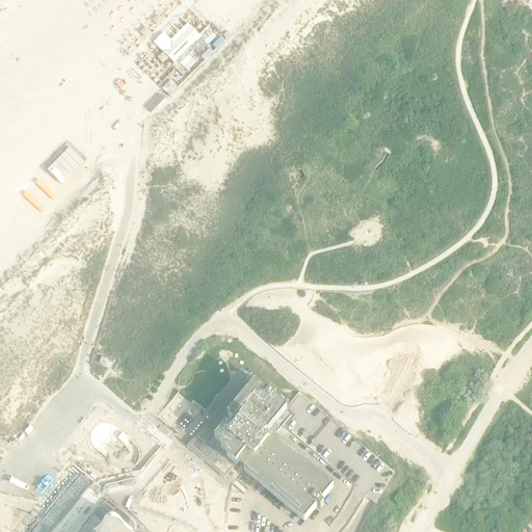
[(154,44),(176,63),(192,46),(201,53),(209,44),(184,21),(168,37),(163,33),(154,44)]
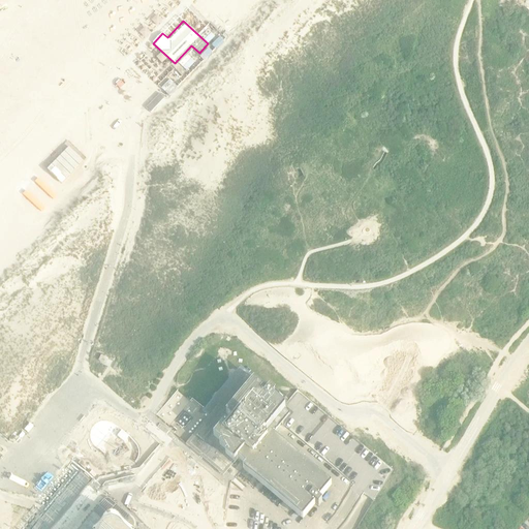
[(162,92),(150,104),(153,107),(165,96),(162,92)]
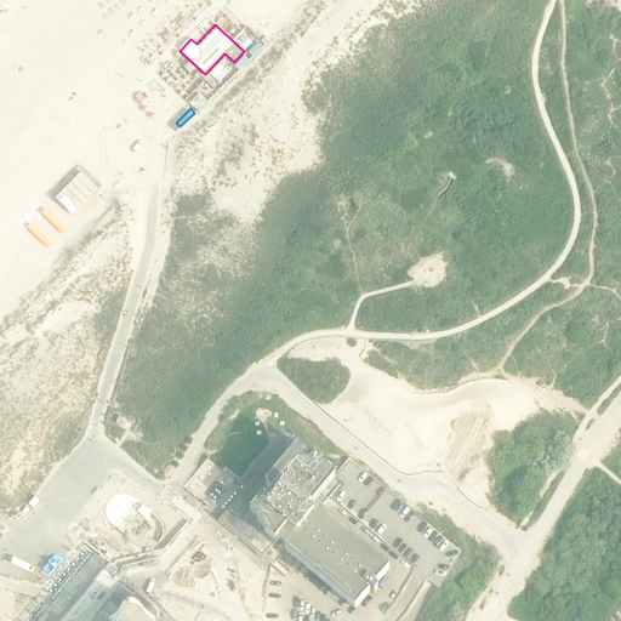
[(56,199),(74,215),(101,187),(83,170),(56,199)]
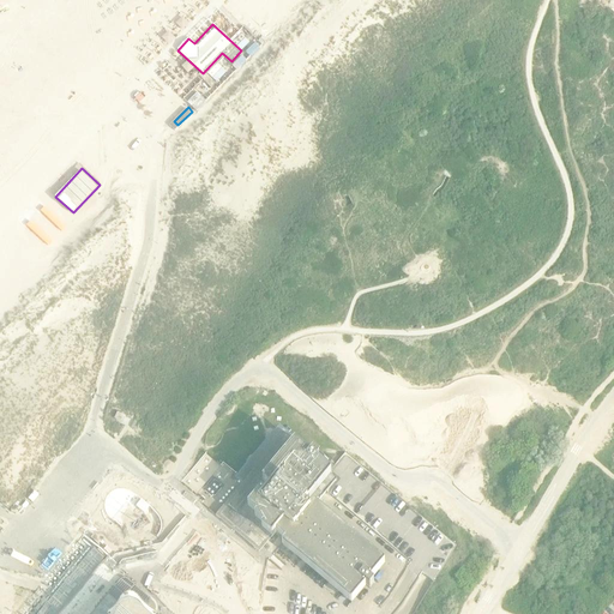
[(449,179),(445,178),(441,185),(435,190),(431,197),(434,199),(439,192),(444,187),(449,179)]
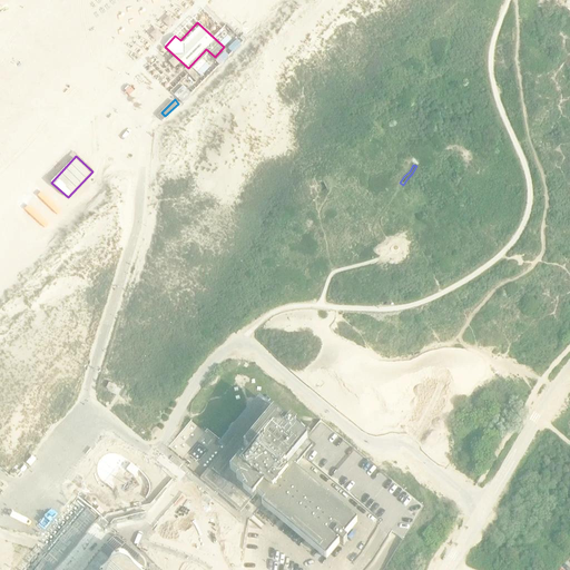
[(397,246),(392,246),(387,249),(386,254),(387,259),(392,262),(397,262),(402,259),(403,254),(402,249),(397,246)]
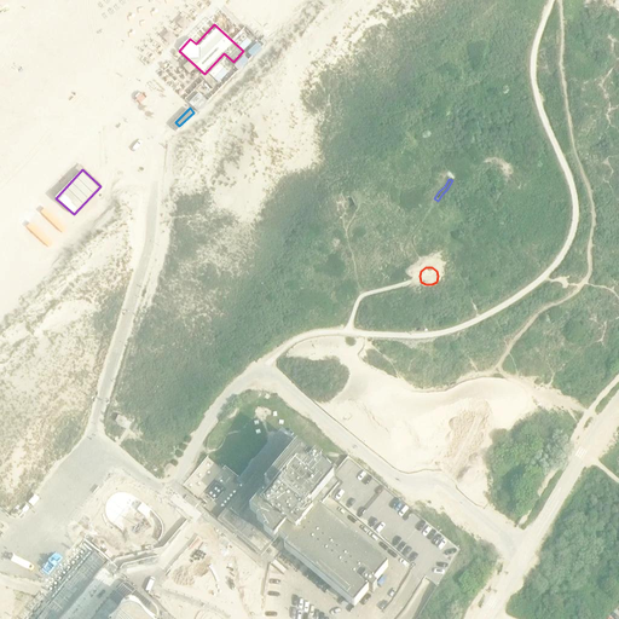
[(316,512),(329,496),(339,482),(331,476),(318,466),(322,462),(316,457),(313,461),(282,434),(242,481),(250,489),(221,522),(243,542),(255,527),(256,527),(256,528),(256,531),(258,532),(259,532),(261,531),(273,542),(282,533),(290,542),(287,545),(357,605),(369,590),(372,594),(377,589),(374,585),(386,571),(316,512)]
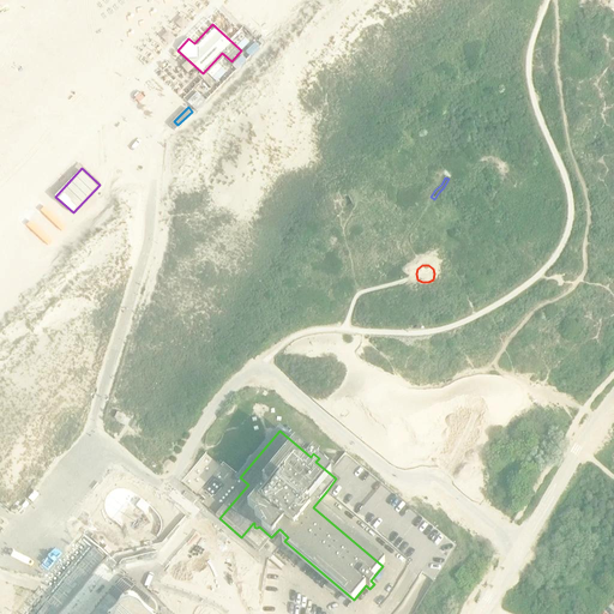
[(345,452),(336,463),(329,473),(336,479),(326,492),(410,563),(421,571),(434,582),(456,546),(345,452)]
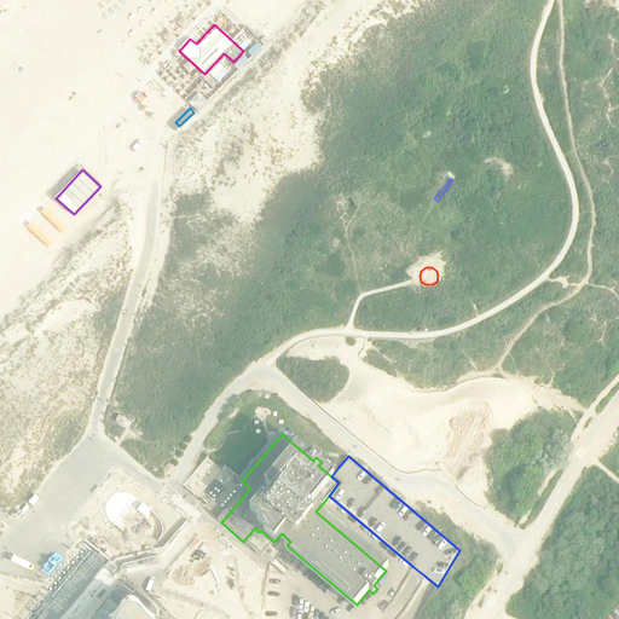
[(106,504),(106,508),(106,513),(108,516),(109,520),(111,522),(115,525),(139,499),(136,497),(133,495),(129,493),(125,492),(121,492),(117,493),(114,496),(111,498),(109,501),(106,504)]
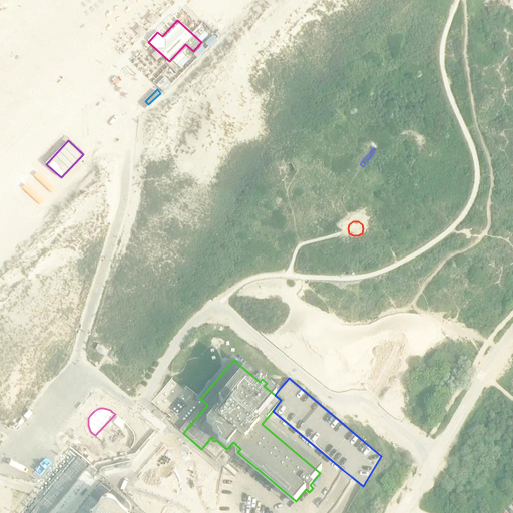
[(95,435),(81,450),(119,484),(123,480),(140,496),(146,488),(131,475),(146,441),(115,414),(95,435)]
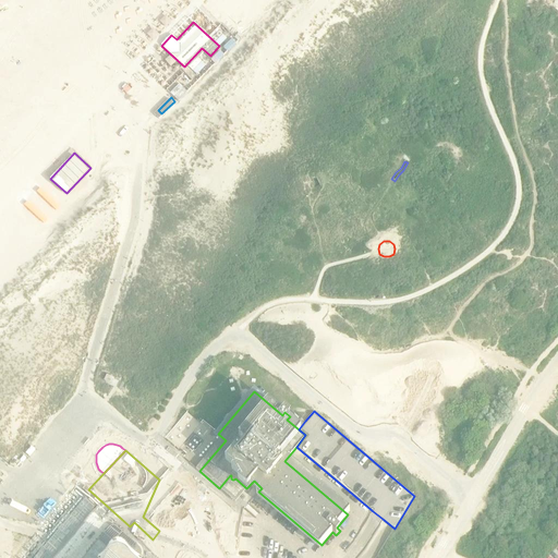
[(50,540),(34,557),(136,557),(132,554),(117,542),(114,540),(121,532),(125,528),(98,505),(97,506),(96,508),(85,499),(50,540)]
